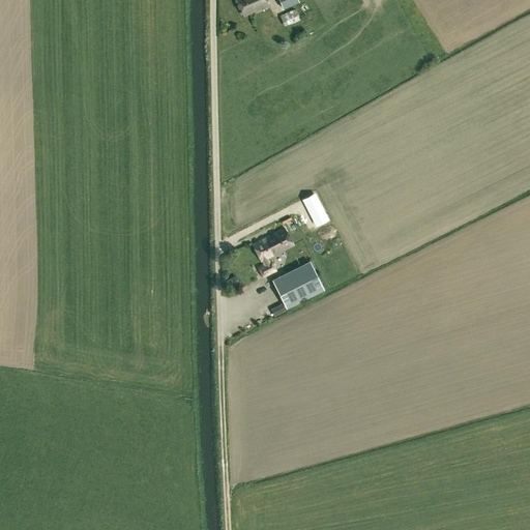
[(236,0),(244,16),(268,5),(265,0),(236,0)]
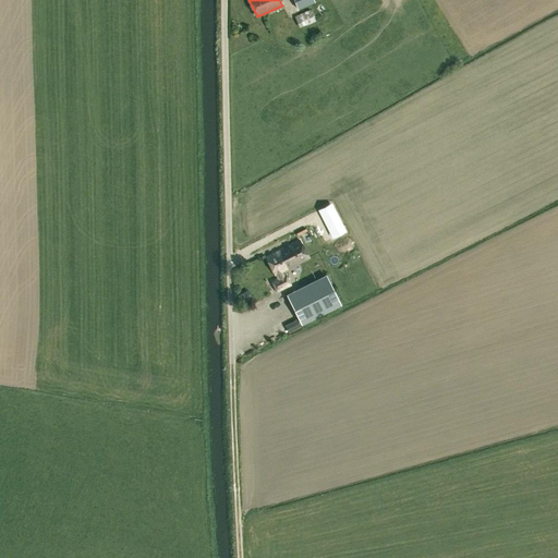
[(313,0),(293,0),(298,10),(314,2),(313,0)]
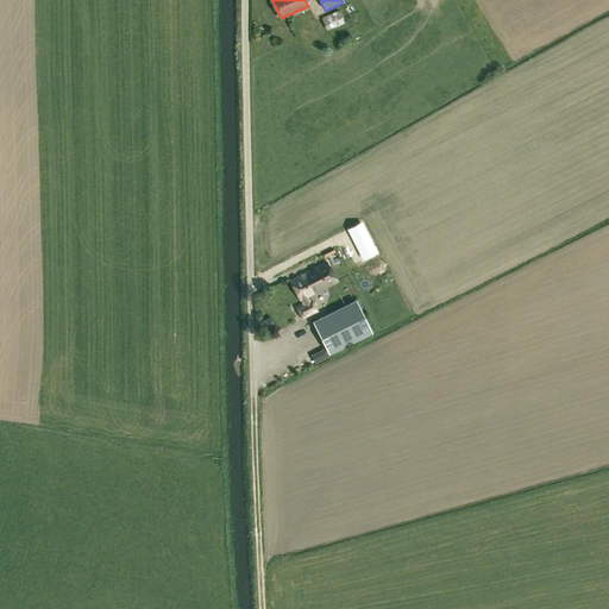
[(321,18),(326,31),(345,24),(339,11),(321,18)]
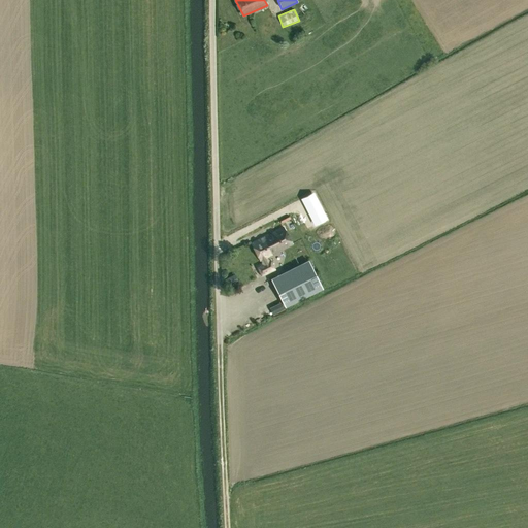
[(275,19),(263,20),(264,35),(276,34),(275,19)]
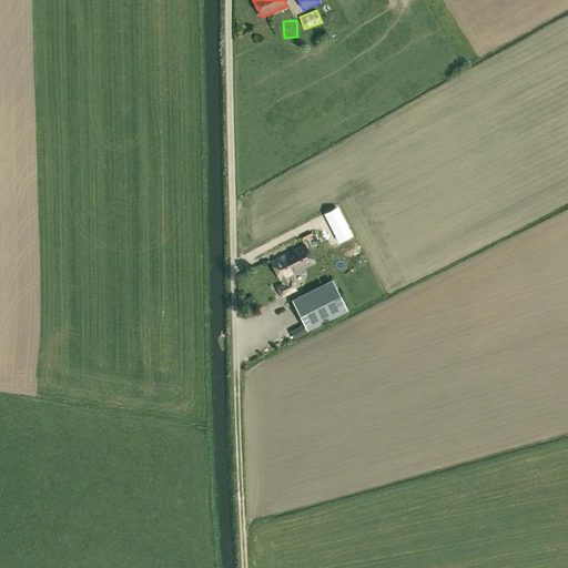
[(337,208),(324,214),(334,233),(347,226),(337,208)]
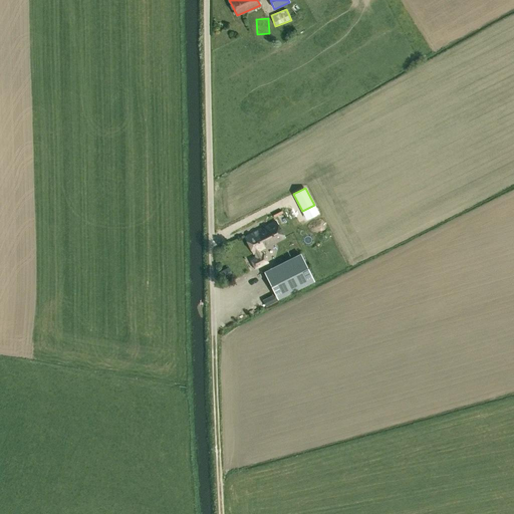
[(279,209),(269,213),(272,219),(281,215),(279,209)]
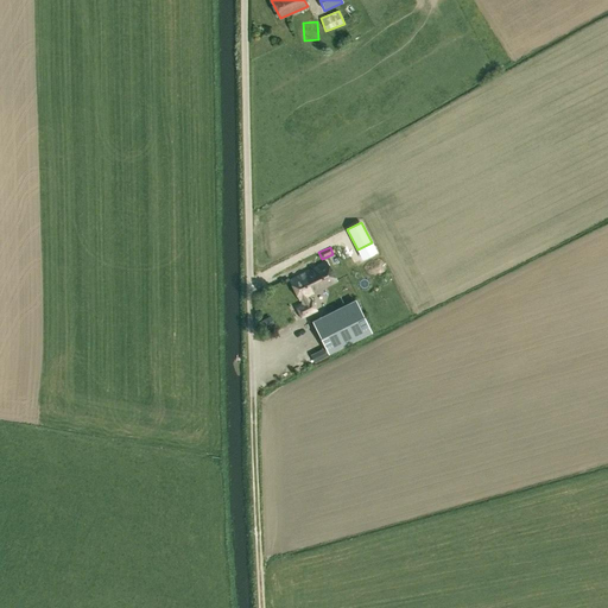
[(327,263),(305,272),(316,292),(336,282),(327,263)]
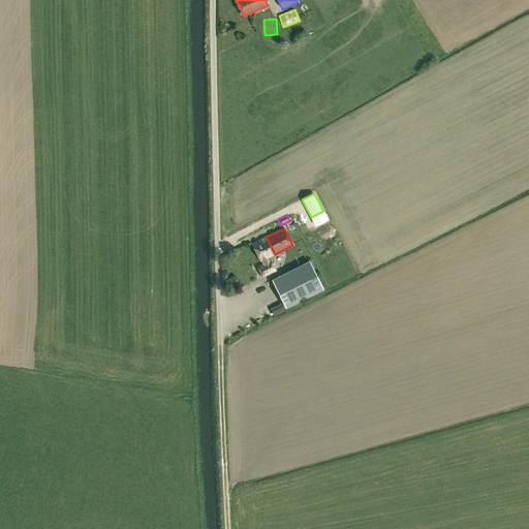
[(275,254),(266,237),(252,244),(260,261),(261,260),(263,263),(257,267),(262,277),(275,271),(271,260),(269,261),(267,258),(275,254)]
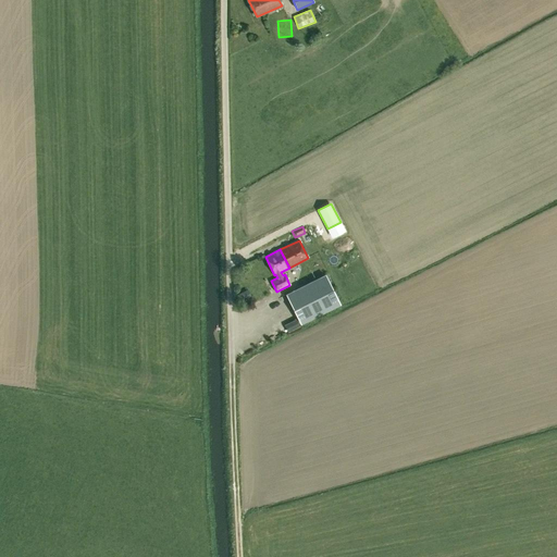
[(286,295),(301,324),(339,305),(325,275),(286,295)]
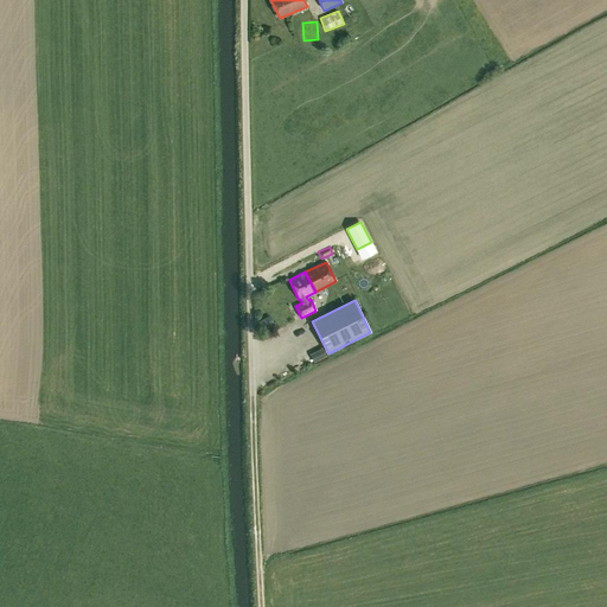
[(270,327),(266,318),(257,323),(262,332),(270,327)]
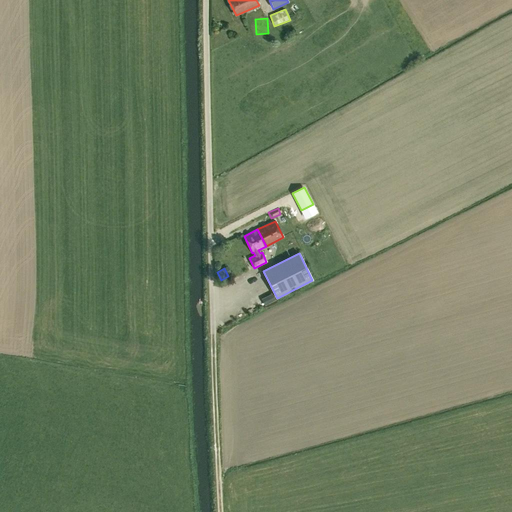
[(227,315),(239,309),(236,304),(224,311),(227,315)]
